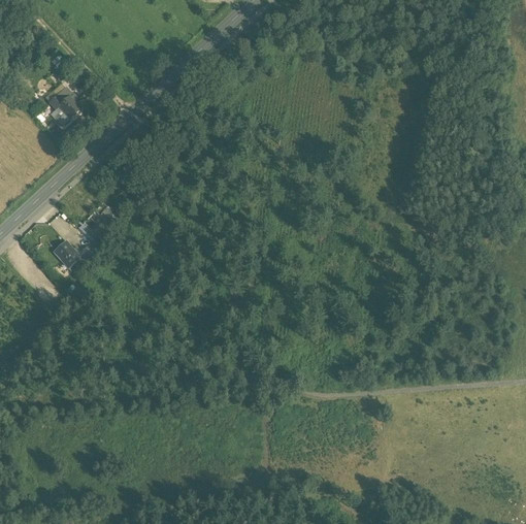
[(70,94),(64,88),(60,91),(65,97),(67,95),(68,96),(70,94)]
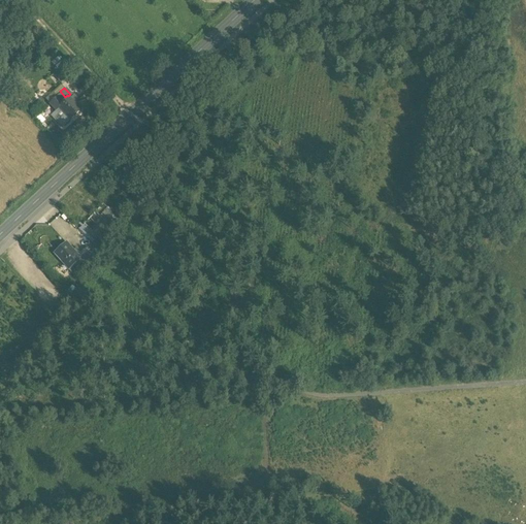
[(56,93),(47,100),(55,107),(57,105),(62,100),(56,93)]
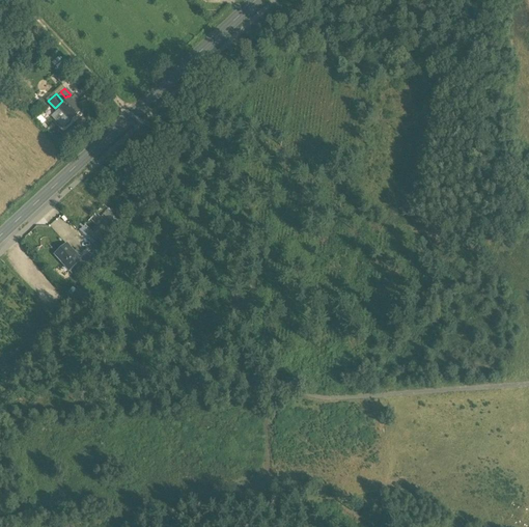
[(62,101),(57,106),(68,118),(79,108),(68,96),(67,95),(65,98),(62,101)]
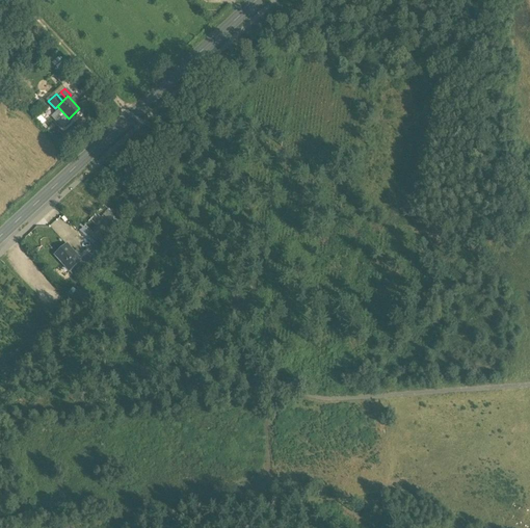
[(61,125),(69,119),(57,106),(55,108),(50,113),(61,125)]
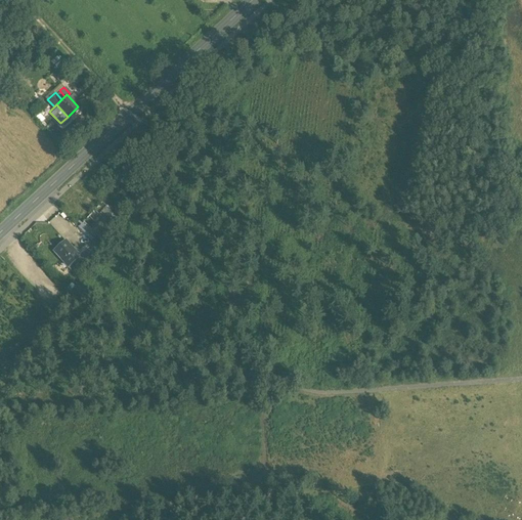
[(106,210),(89,228),(96,234),(113,216),(106,210)]
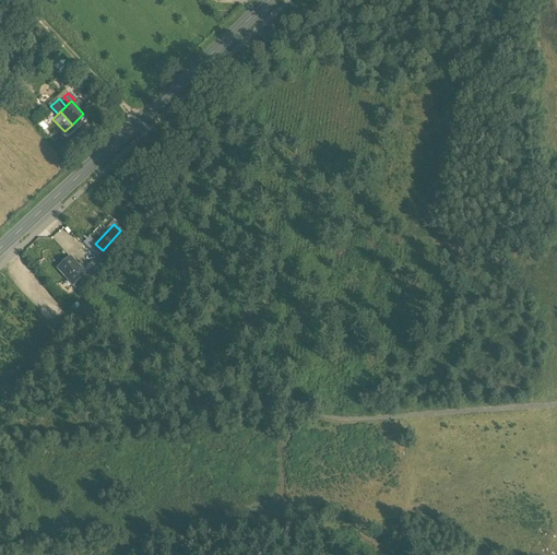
[(68,254),(55,266),(70,283),(76,276),(83,271),(82,271),(85,268),(79,260),(75,262),(68,254)]
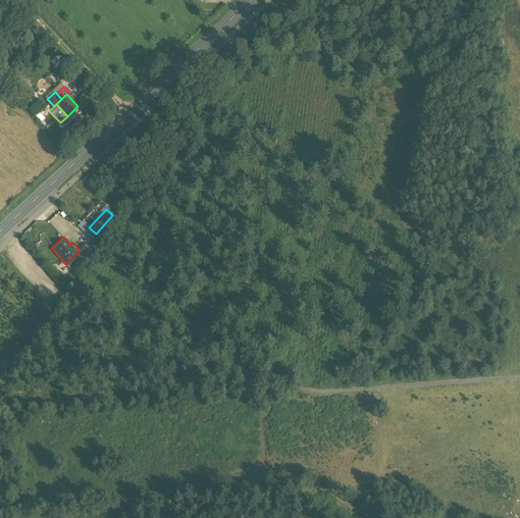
[(92,254),(85,246),(80,250),(84,254),(83,255),(87,260),(92,254)]
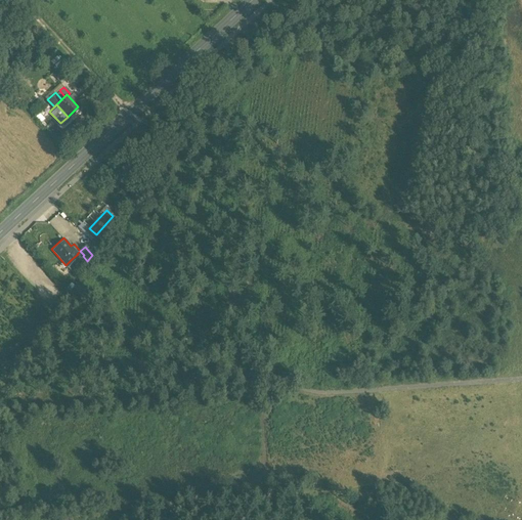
[(80,251),(77,254),(78,254),(72,259),(75,262),(74,263),(80,269),(88,261),(87,261),(83,256),(84,255),(80,251)]
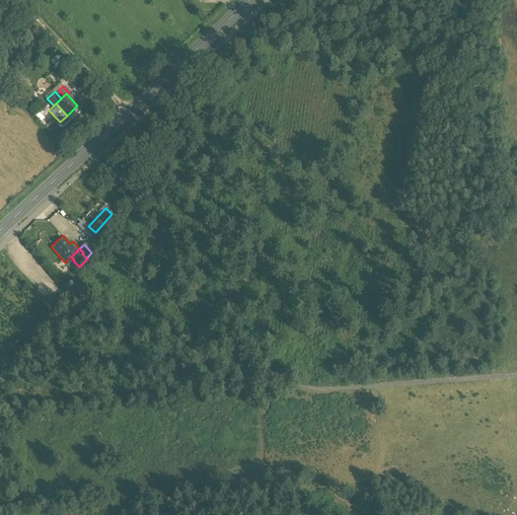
[(71,256),(65,263),(68,266),(73,261),(74,260),(71,256)]
